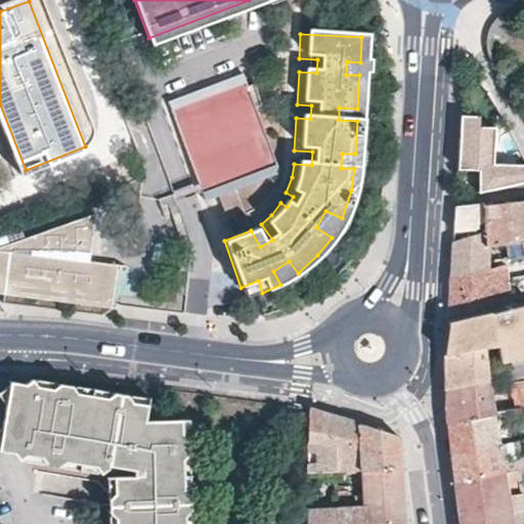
[(316,73),(317,59),(299,58),(299,72),(316,73)]
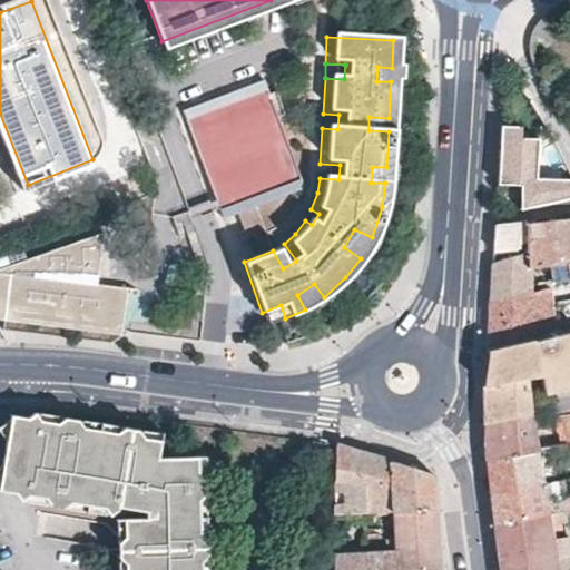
[(391,81),(392,68),(377,67),(376,81),(391,81)]
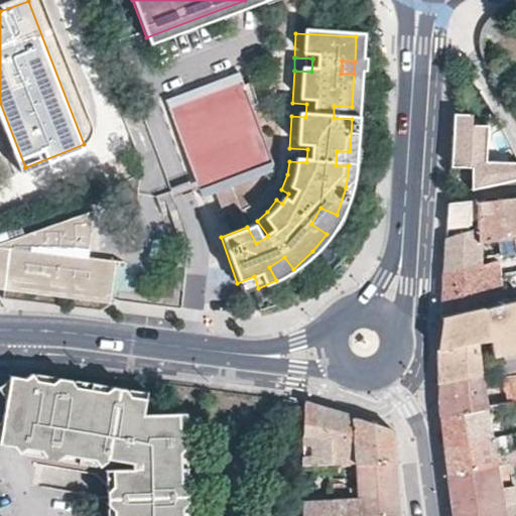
[(275,168),(239,74),(164,102),(200,198),(274,169),(275,168)]
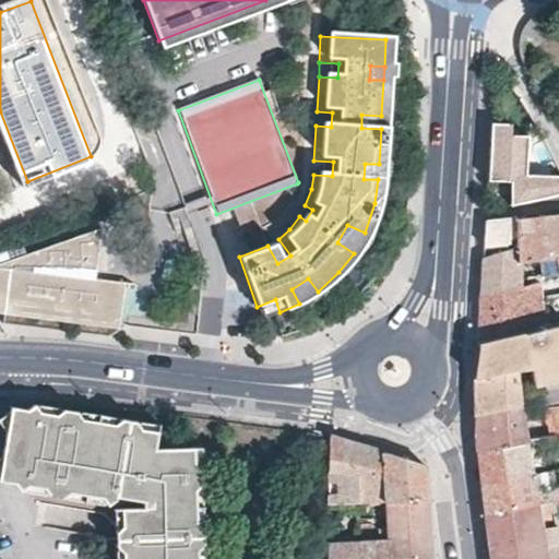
[(527,134),(489,132),(487,166),(487,179),(504,180),(508,203),(535,201),(558,193),(558,170),(524,178),(527,134)]
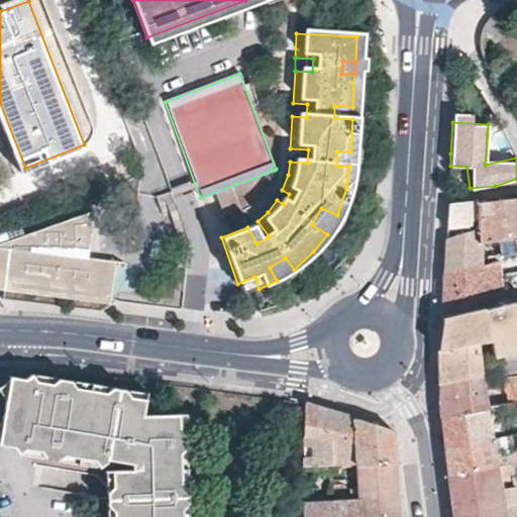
[(307,163),(308,149),(290,148),(290,162),(307,163)]
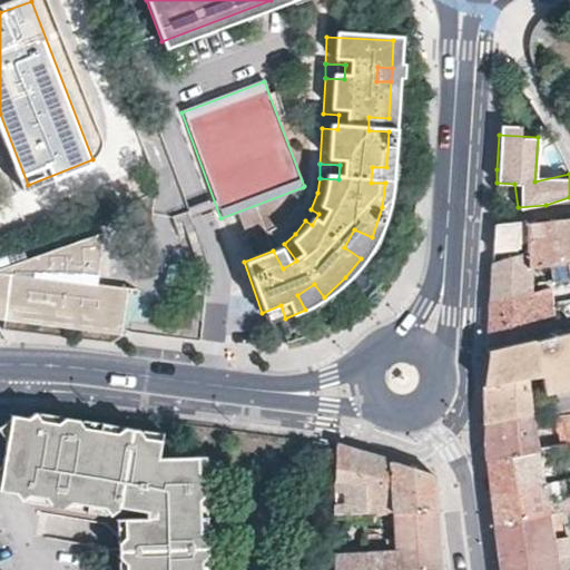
[(385,183),(386,167),(372,167),(371,183),(385,183)]
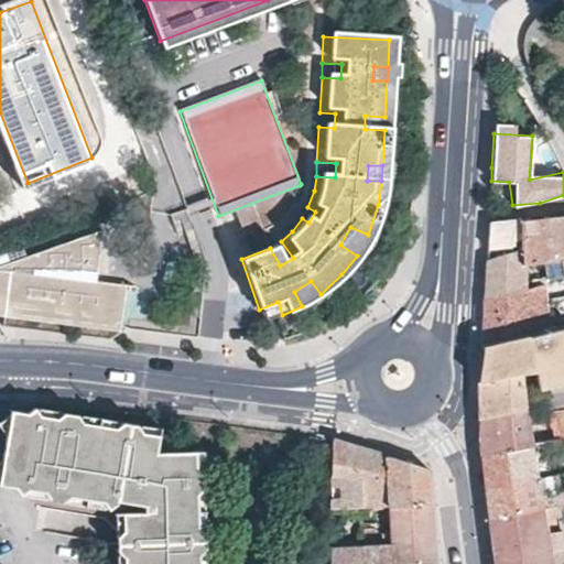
[(546,261),(548,277),(563,273),(563,215),(543,217),(553,260),(546,261)]
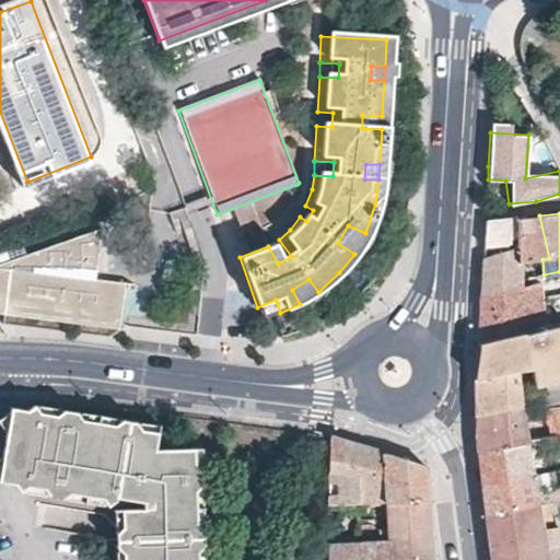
[(521,261),(543,259),(549,258),(539,216),(485,221),(483,236),(483,257),(521,254),(521,261)]
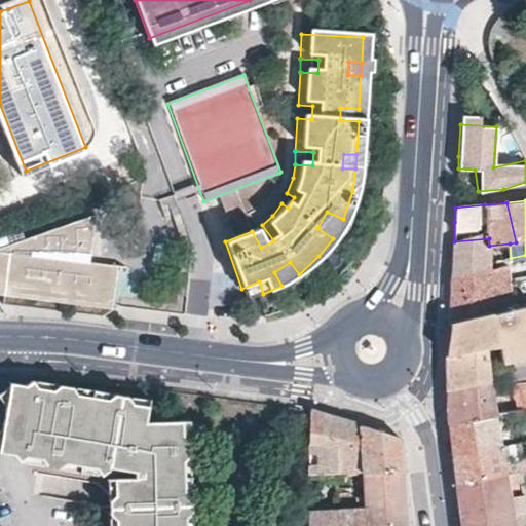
[(333,238),(343,219),(327,212),(317,228),(333,238)]
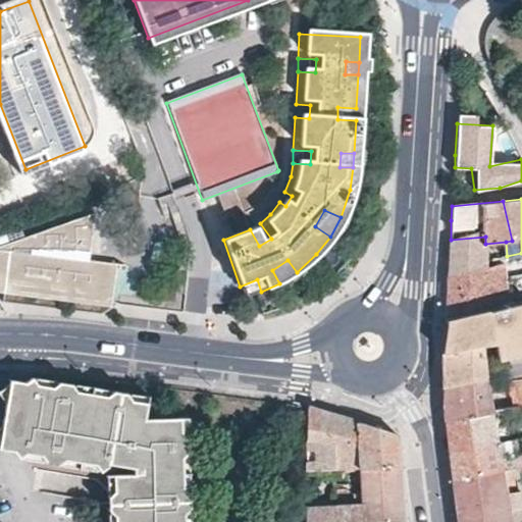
[(10,242),(0,246),(0,292),(113,307),(114,298),(119,263),(91,260),(97,212),(10,242)]
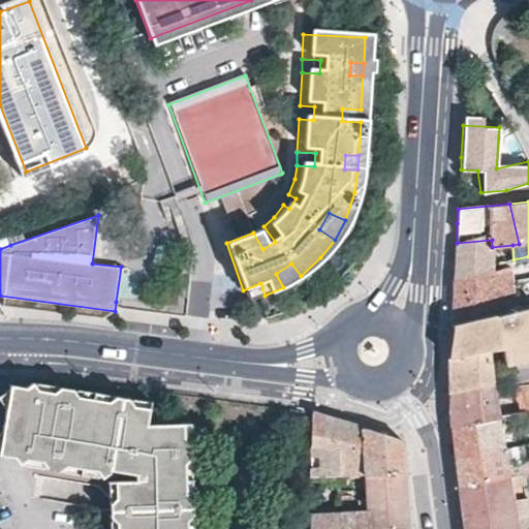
[(275,242),(263,226),(253,232),(262,249),(275,242)]
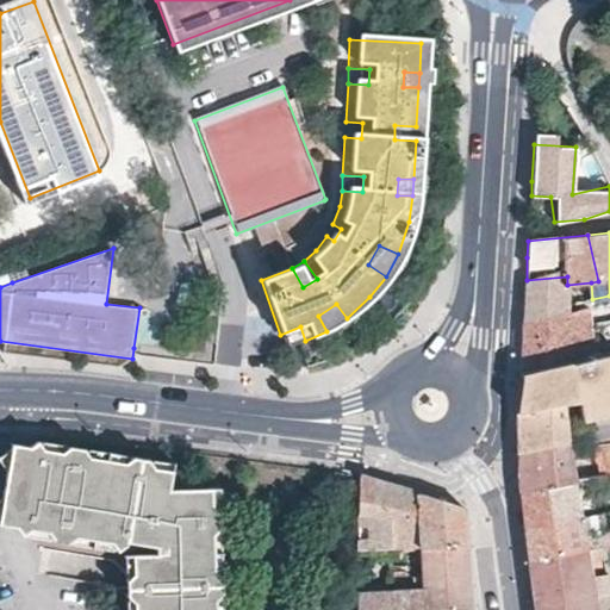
[(8,273),(0,275),(0,287),(12,282),(8,273)]
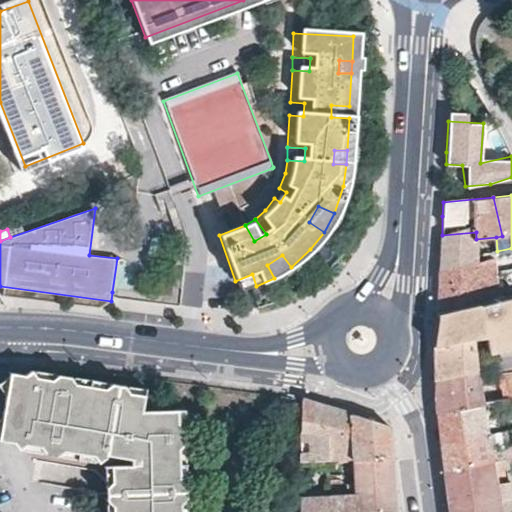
[(441,246),(439,269),(475,261),(476,254),(476,239),(476,232),(442,235),(441,246)]
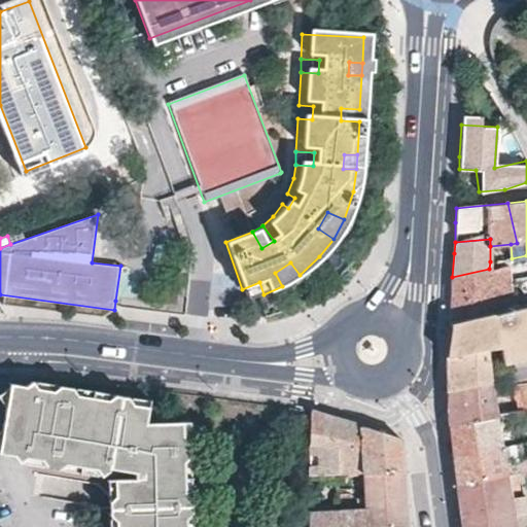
[(300,275),(290,262),(275,273),(282,286),(300,275)]
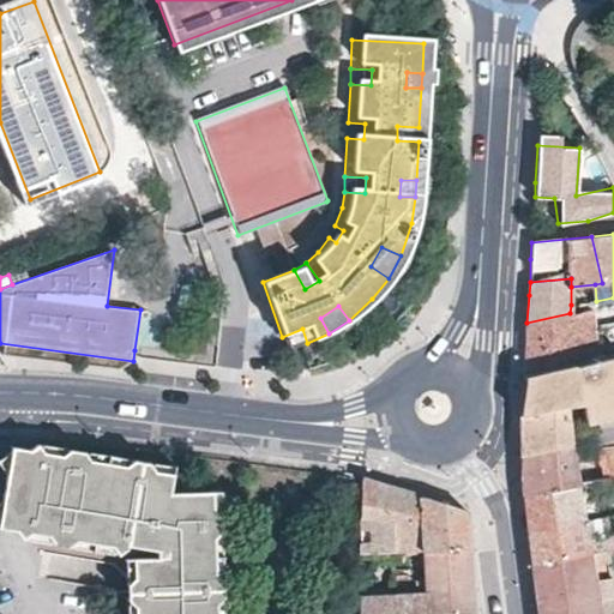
[(527,332),(525,348),(593,331),(589,307),(570,313),(527,323),(527,332)]
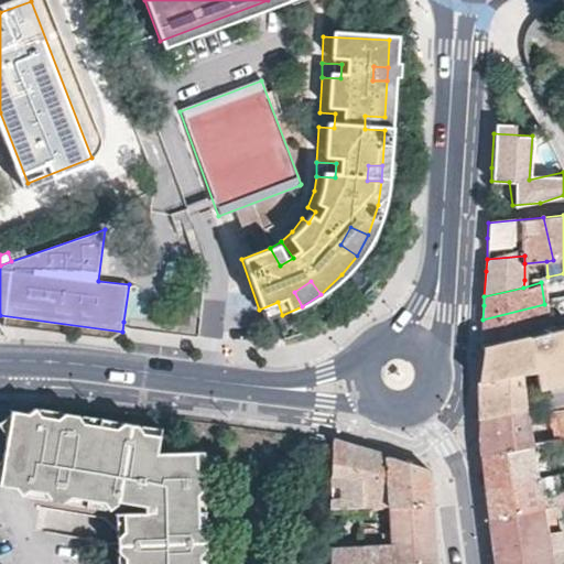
[(282,315),(278,302),(259,310),(264,322),(282,315)]
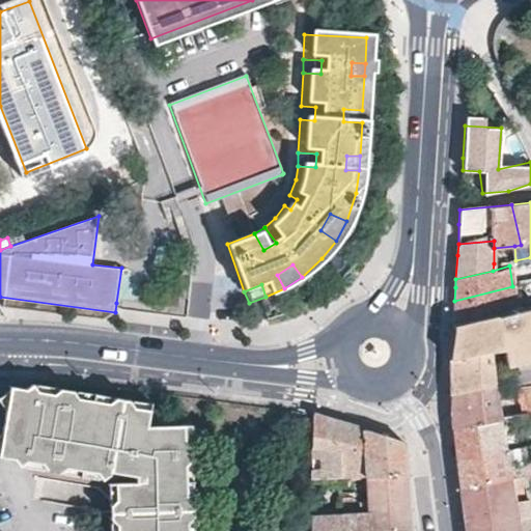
[(453,314),(453,324),(516,310),(512,286),(454,301),(453,314)]
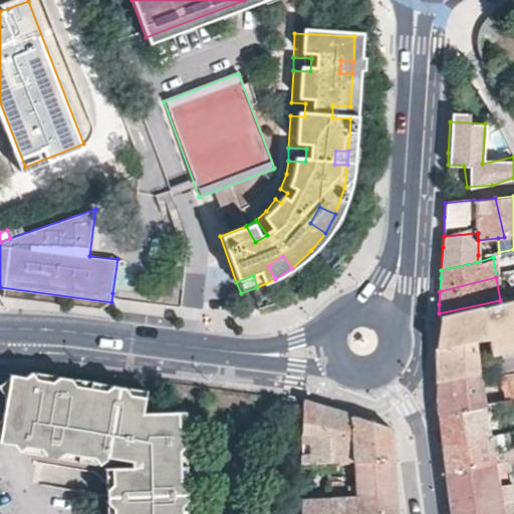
[(435,345),(471,342),(484,339),(492,353),(513,348),(513,296),(500,300),(439,313),(437,331),(435,345)]
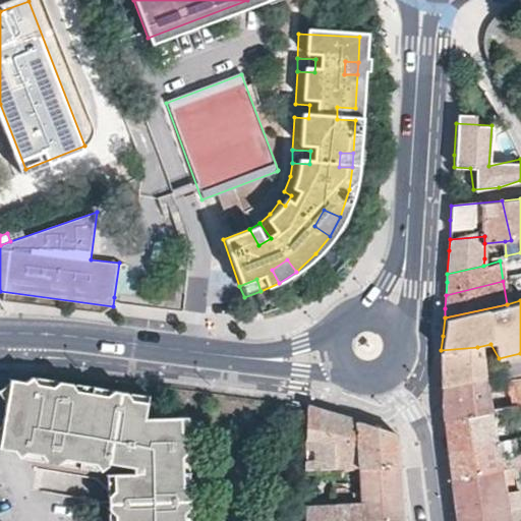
[(485,384),(477,347),(441,350),(442,388),(485,384)]
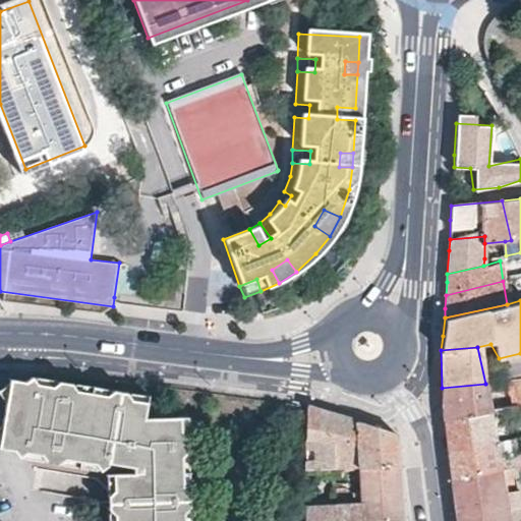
[(0,446),(33,451),(44,385),(7,378),(6,382),(0,385),(0,394),(3,399),(0,415),(0,446)]
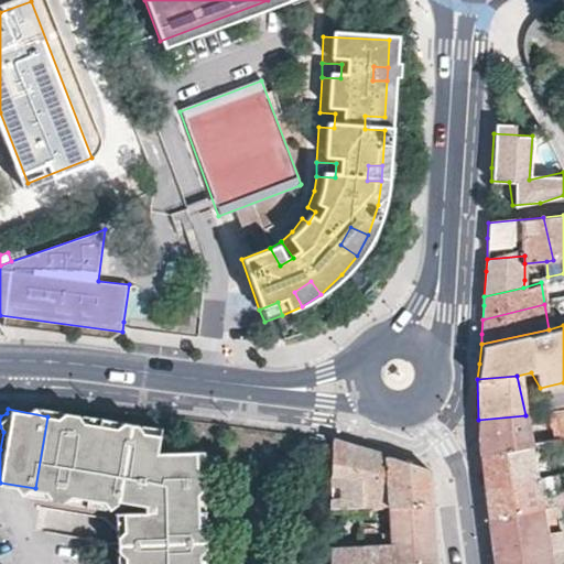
[(563,438),(563,410),(553,413),(556,427),(561,427),(563,438)]
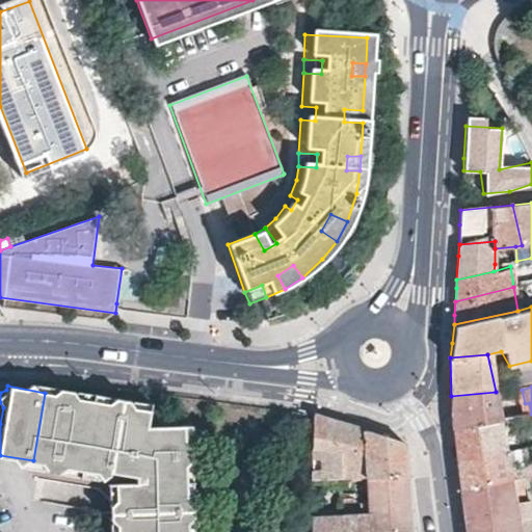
[(187,460),(192,455),(186,450),(186,429),(145,432),(149,410),(130,407),(128,401),(121,405),(115,398),(111,403),(76,398),(71,391),(63,396),(58,390),(54,394),(45,393),(33,460),(42,462),(43,464),(48,461),(50,466),(57,473),(61,468),(98,473),(100,480),(106,475),(131,479),(132,486),(115,487),(114,505),(108,509),(115,515),(108,523),(108,525),(114,528),(114,531),(188,531),(188,516),(193,508),(188,504),(188,488),(187,460)]
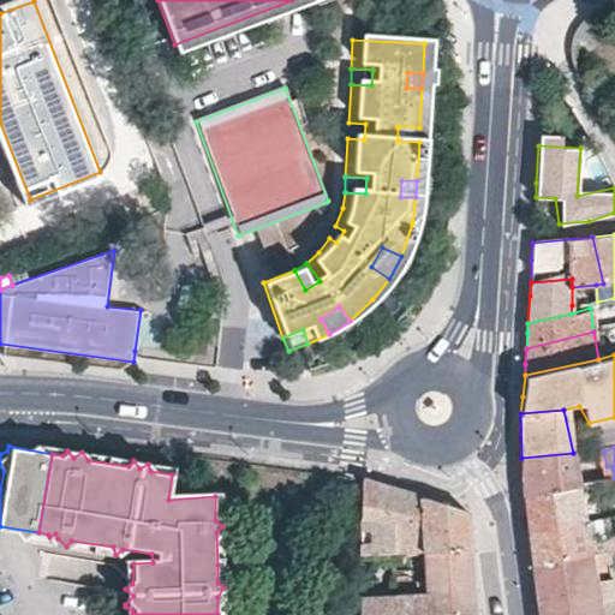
[(88,460),(129,466),(133,460),(82,452),(88,460)]
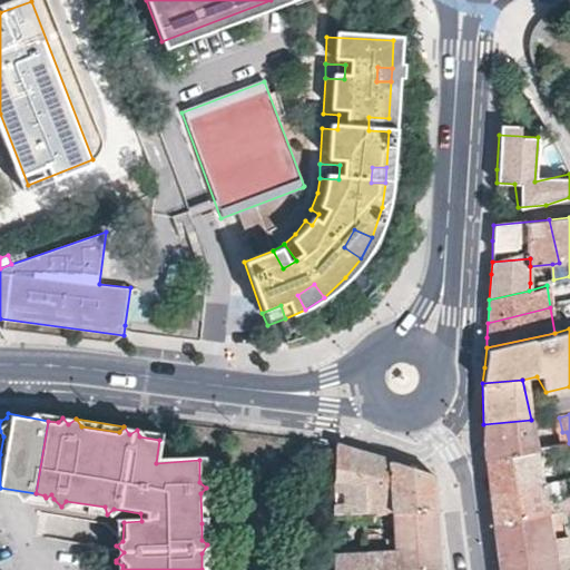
[(536,435),(531,420),(483,424),(483,426),(483,460),(538,450),(553,446),(550,434),(536,435)]
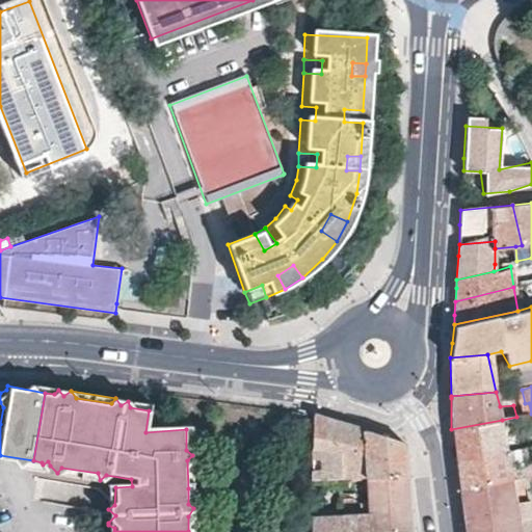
[(130,407),(149,410),(151,405),(128,401),(130,407)]
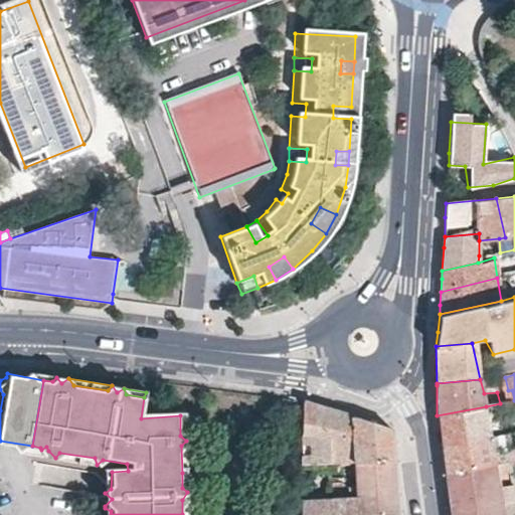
[(323,408),(302,402),(302,465),(356,465),(392,464),(392,458),(389,428),(323,408)]
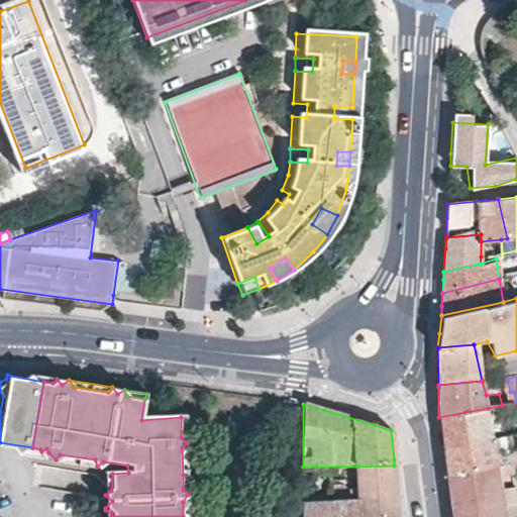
[(441,446),(496,438),(488,408),(438,417),(441,443),(441,446)]
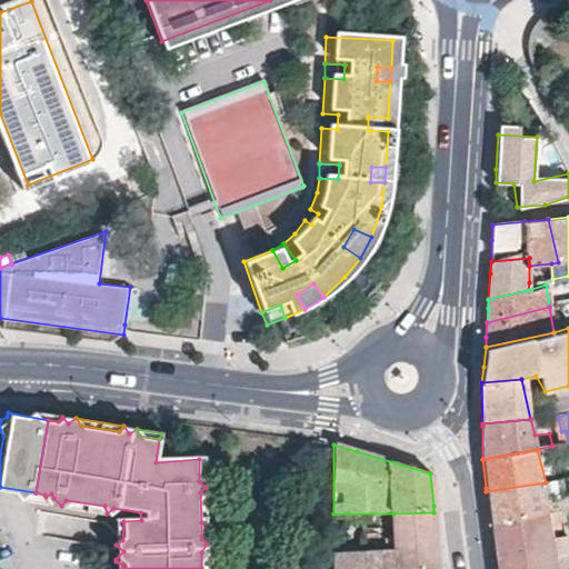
[(568,475),(546,482),(486,491),(490,517),(490,521),(568,506),(568,475)]
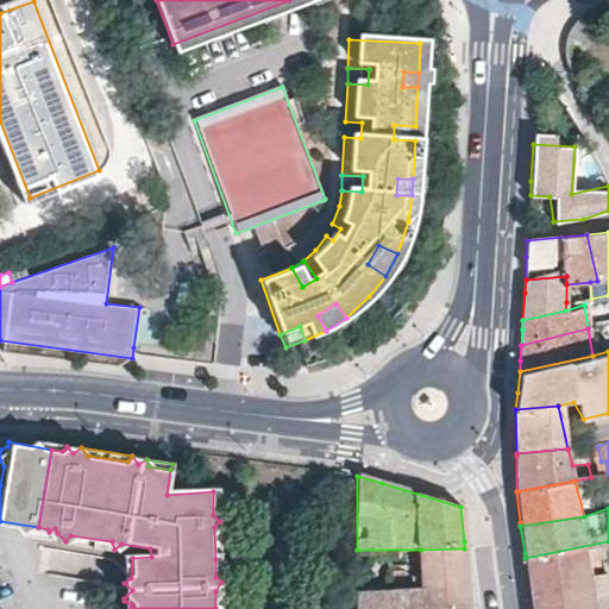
[(48,529),(38,527),(37,537),(49,539),(57,533),(55,528),(49,532),(48,529)]
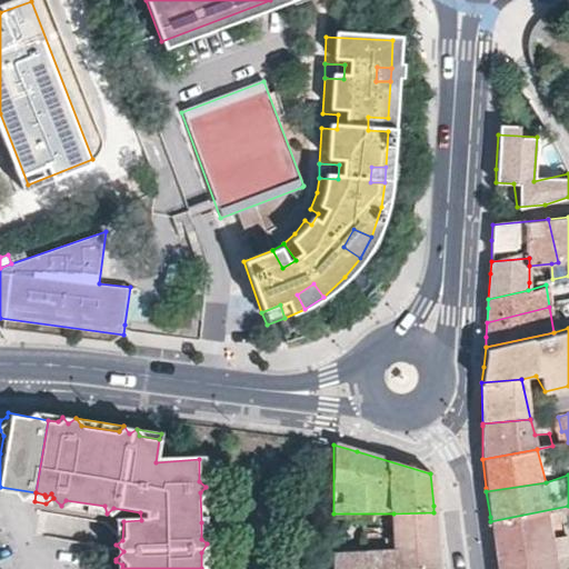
[(107,513),(105,506),(66,500),(61,506),(107,513)]
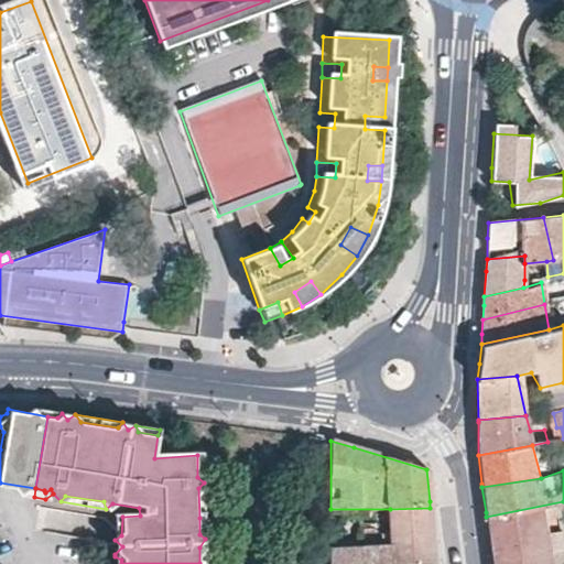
[(491,552),(492,563),(550,563),(548,549),(562,545),(560,531),(545,533),(543,517),(563,514),(563,501),(486,517),(491,552)]
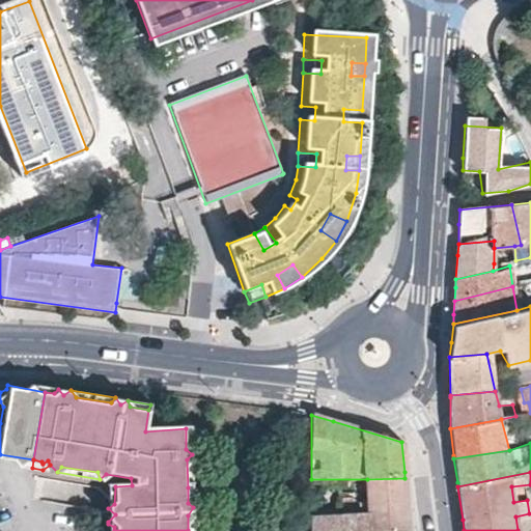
[(408,530),(408,513),(404,478),(367,479),(367,491),(368,508),(368,514),(311,518),(310,530),(408,530)]
